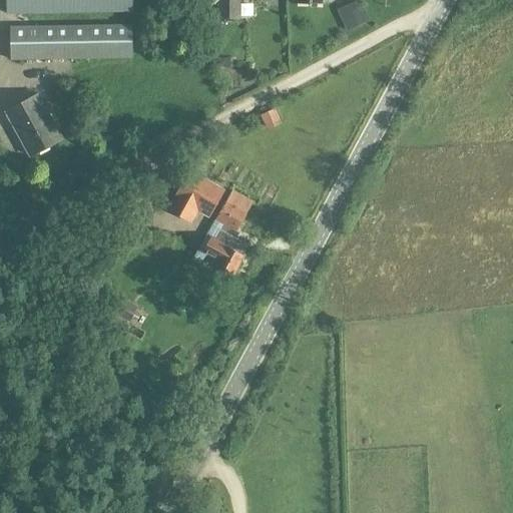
[(132,0),(6,0),(7,15),(133,13),(132,0)]
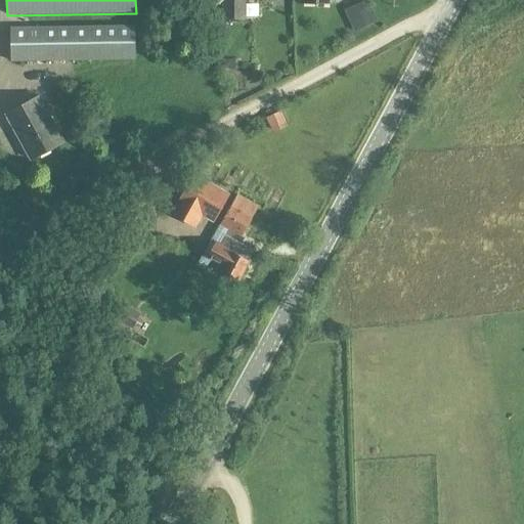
[(223,0),(224,20),(246,20),(246,0),(223,0)]
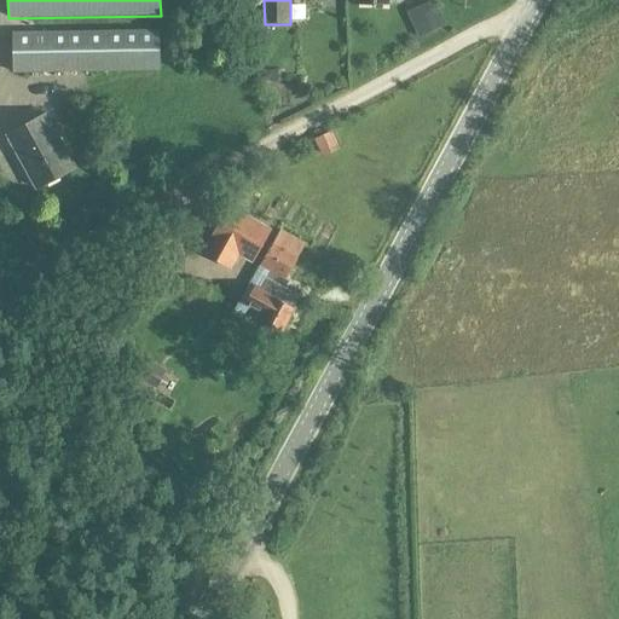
[(438,9),(411,22),(420,39),(446,25),(438,9)]
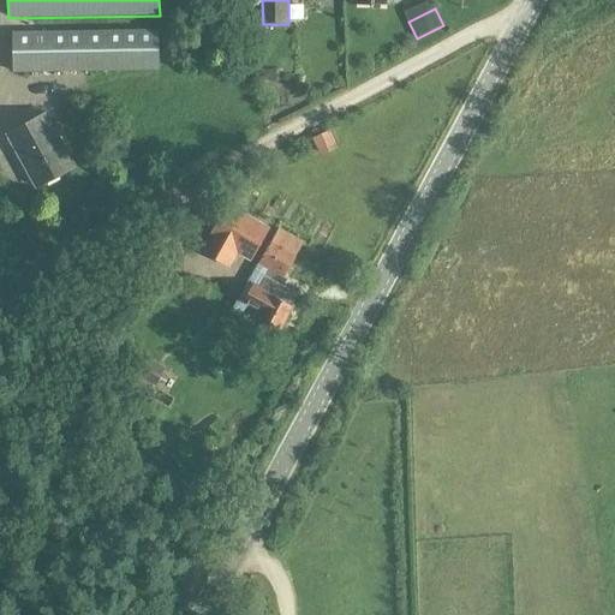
[(159,33),(12,35),(13,73),(160,71),(159,33)]
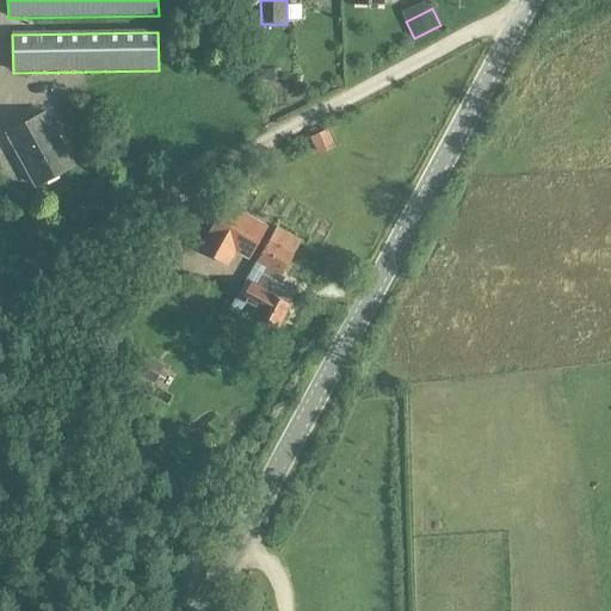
[(10,134),(38,187),(74,168),(44,115),(10,134)]
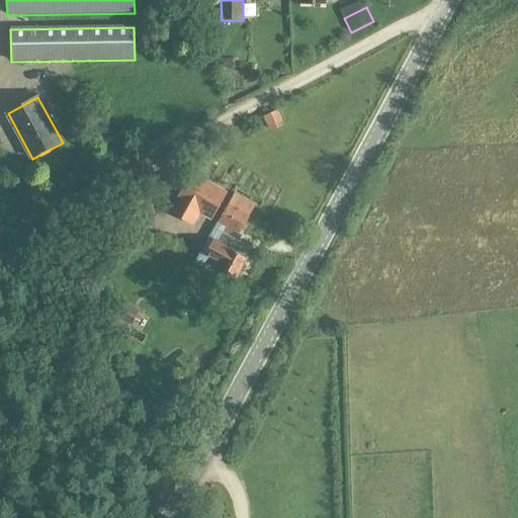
[(263,116),(268,130),(281,123),(275,110),(263,116)]
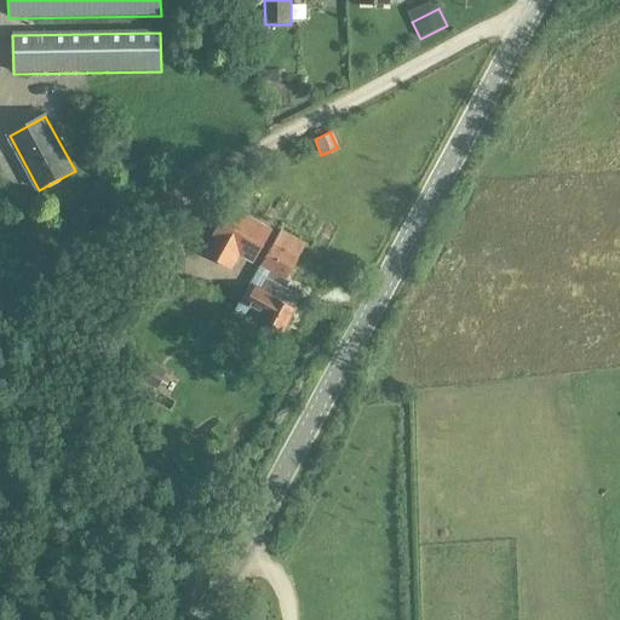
[(228,205),(202,252),(234,269),(240,257),(254,264),(273,229),(228,205)]
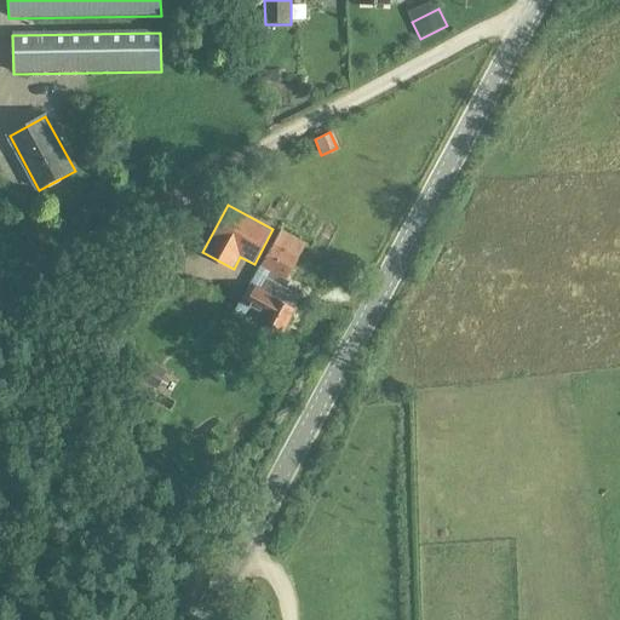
[(254,288),(245,305),(265,317),(257,331),(277,342),(294,311),(293,310),(300,298),(282,288),(299,259),(274,245),(262,267),(269,271),(258,290),(254,288)]
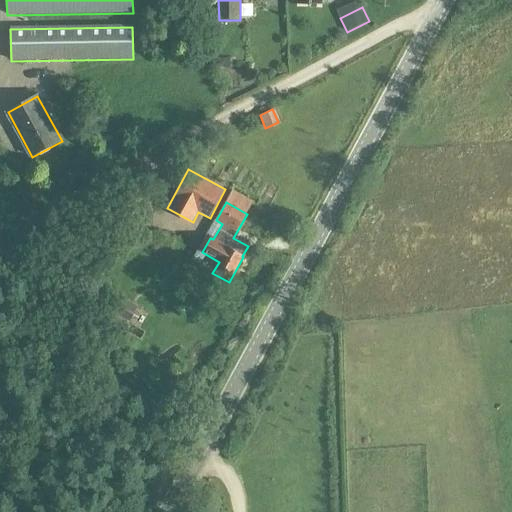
[(136,308),(114,295),(106,309),(128,322),(136,308)]
